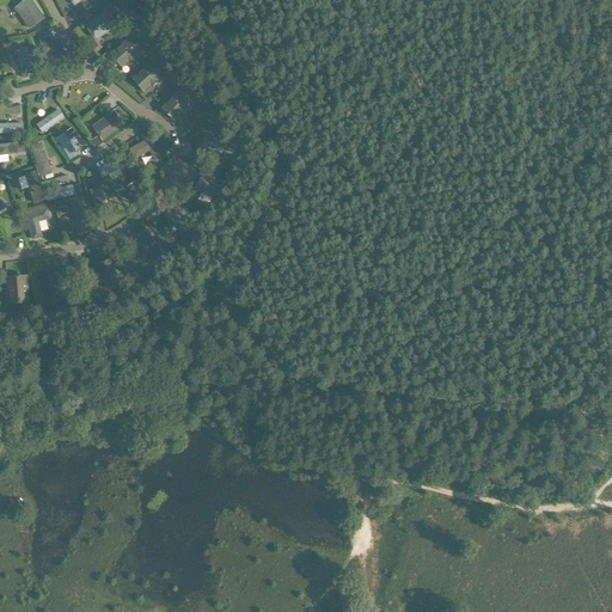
[(46,18),(31,0),(26,0),(14,8),(29,30),(46,18)]
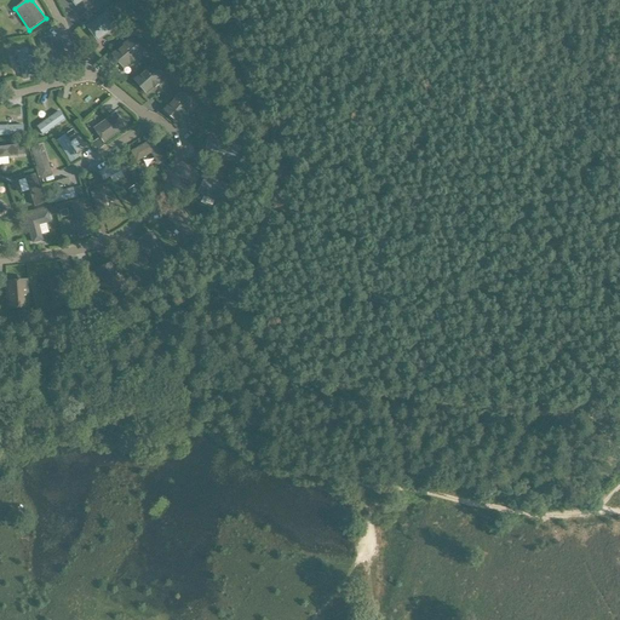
[(90,11),(82,16),(87,21),(93,16),(90,11)]
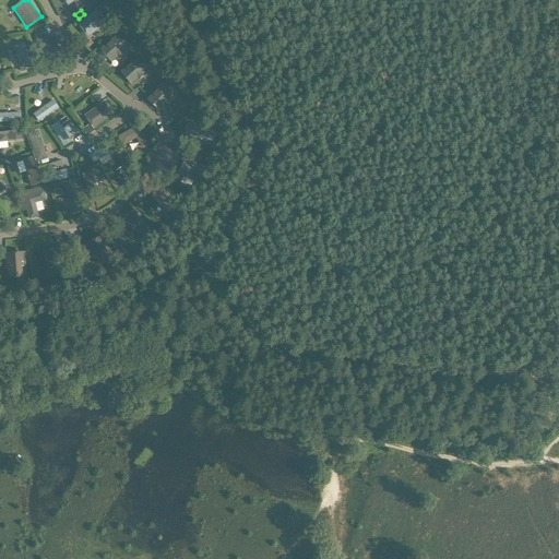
[(96,10),(78,23),(88,37),(107,24),(96,10)]
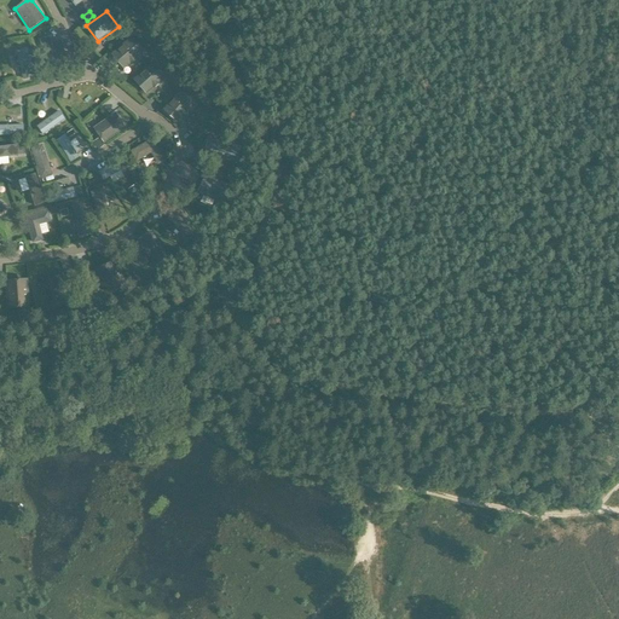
[(50,36),(40,40),(48,67),(59,63),(50,36)]
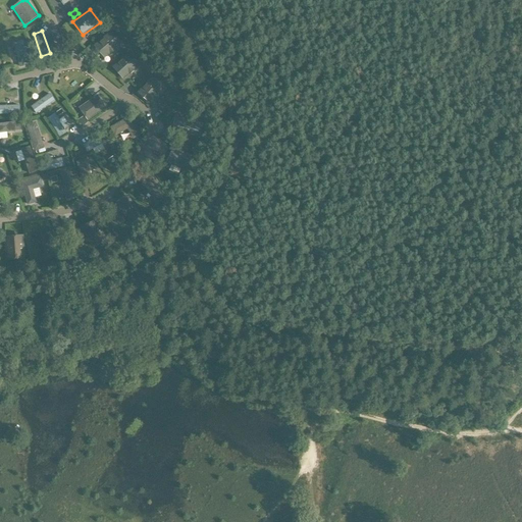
[(121,45),(110,32),(94,46),(105,58),(111,53),(111,54),(115,50),(121,45)]
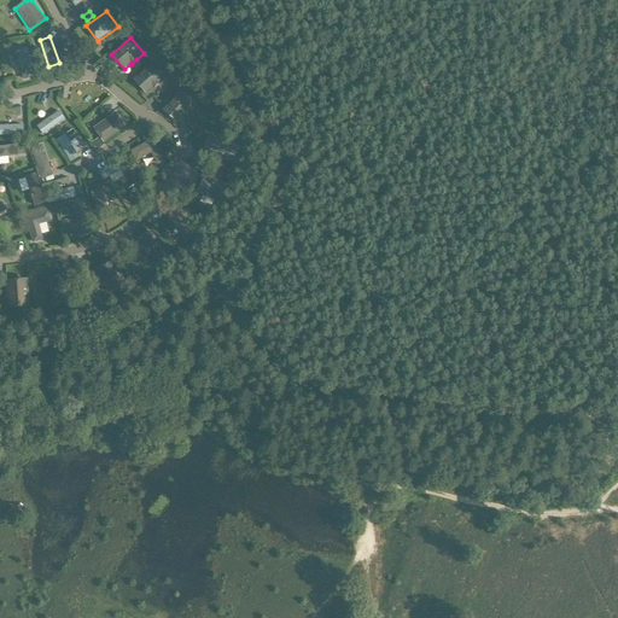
[(28,50),(17,52),(23,80),(35,76),(28,50)]
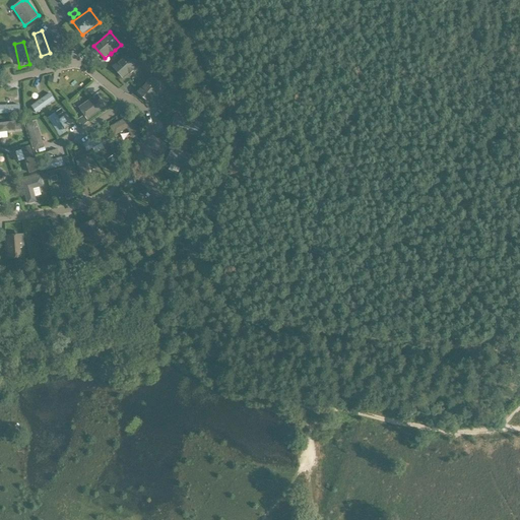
[(128,53),(112,67),(123,79),(129,74),(130,74),(134,71),(133,70),(139,65),(128,53)]
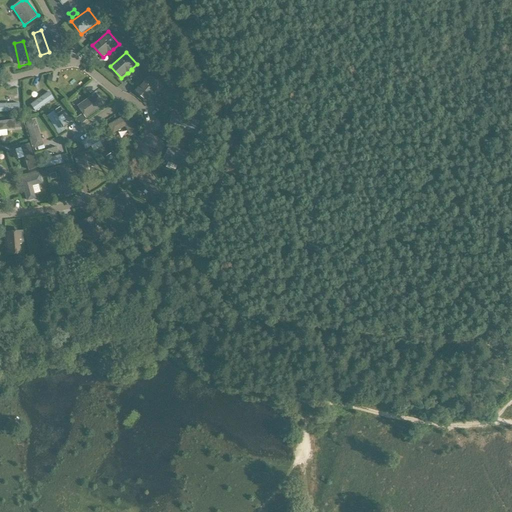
[(70,97),(88,81),(81,73),(64,90),(70,97)]
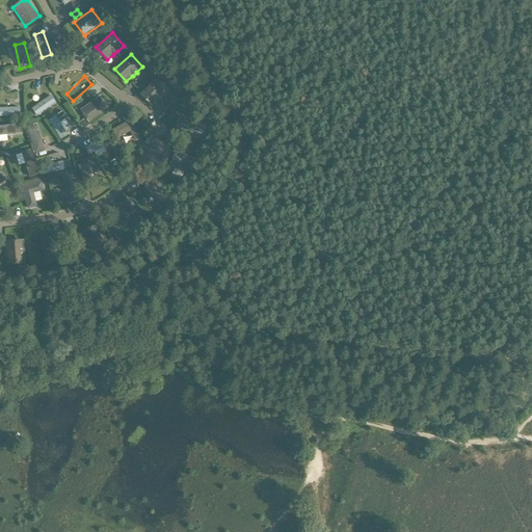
[(167,89),(155,78),(140,95),(153,106),(159,100),(162,96),(167,89)]
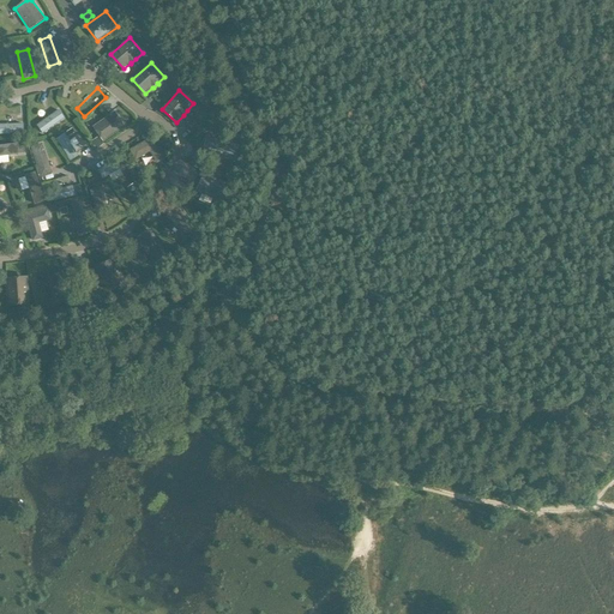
[(58,110),(36,126),(42,134),(64,119),(58,110)]
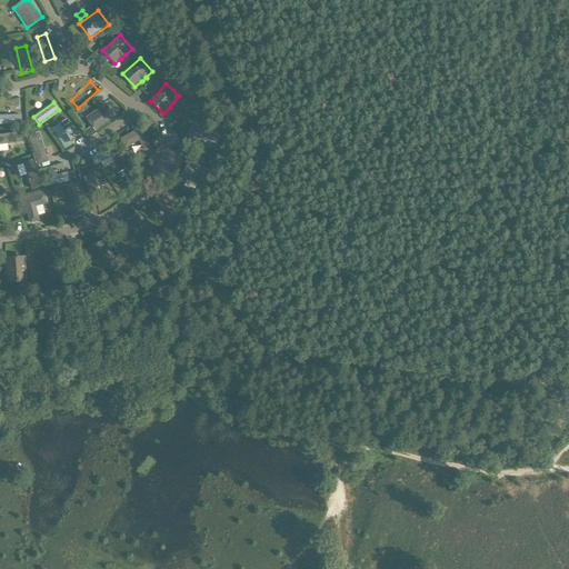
[(107,105),(87,118),(96,132),(116,118),(107,105)]
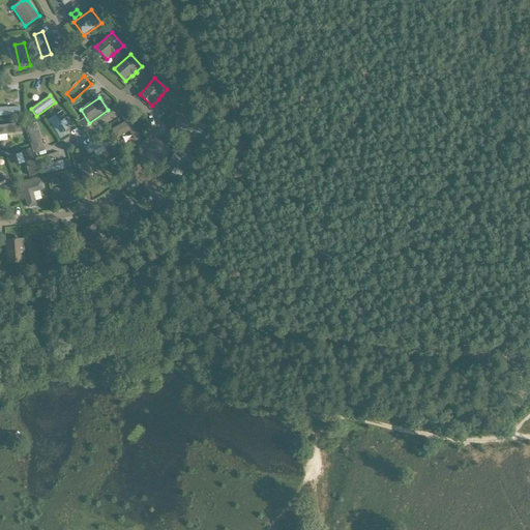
[(20,108),(0,108),(0,116),(20,116),(20,108)]
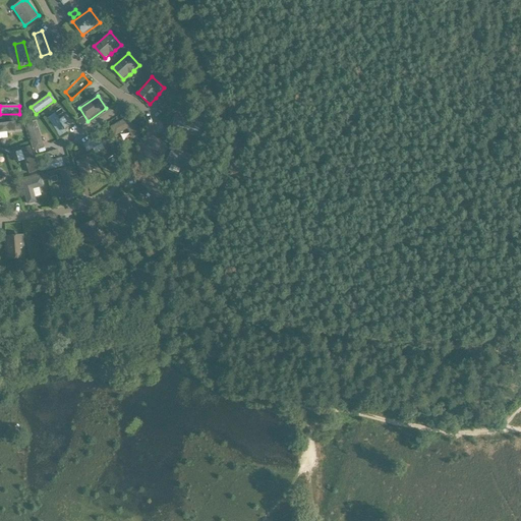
[(54,114),(47,118),(60,137),(66,132),(54,114)]
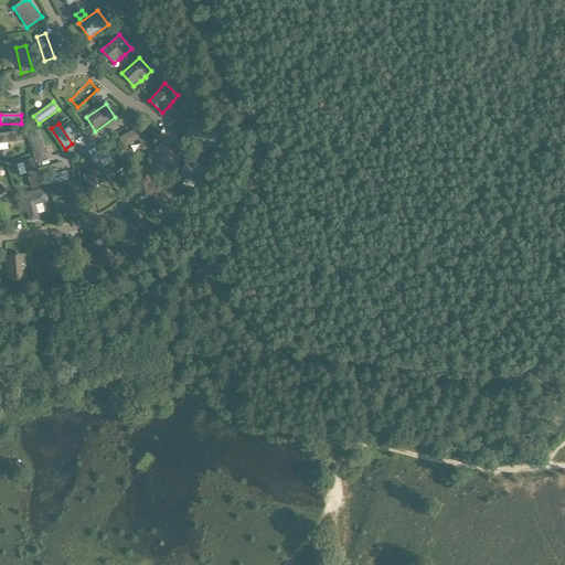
[(141,125),(119,138),(125,148),(138,140),(145,151),(153,146),(141,125)]
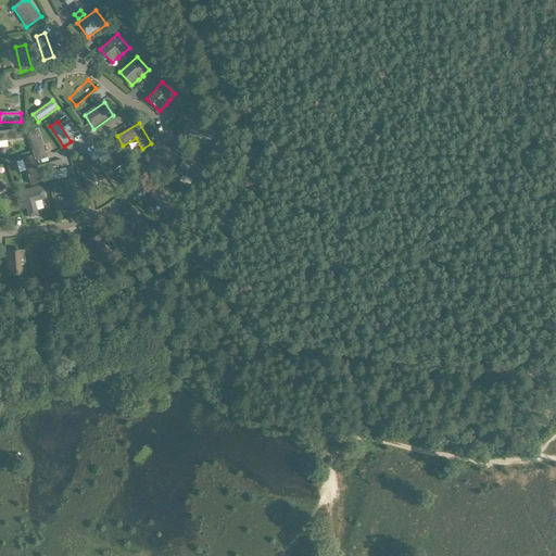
[(83,128),(86,134),(92,129),(89,124),(83,128)]
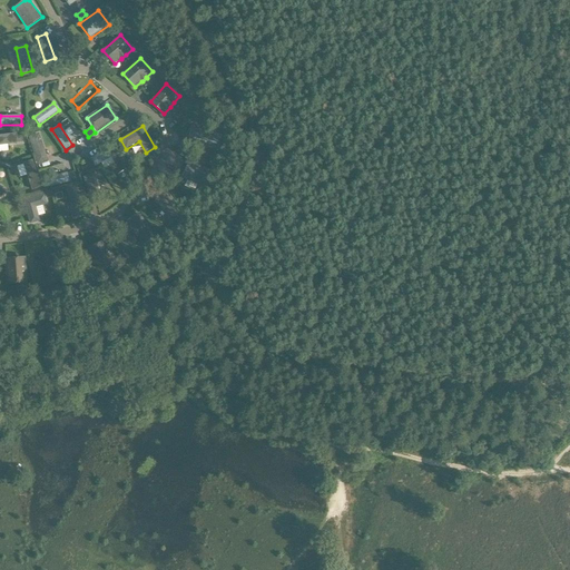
[(192,128),(188,144),(218,149),(222,134),(192,128)]
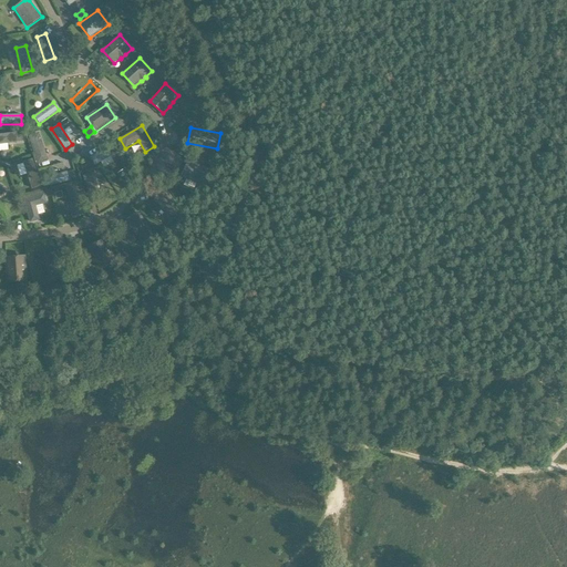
[(0,144),(22,142),(21,133),(0,135),(0,144)]
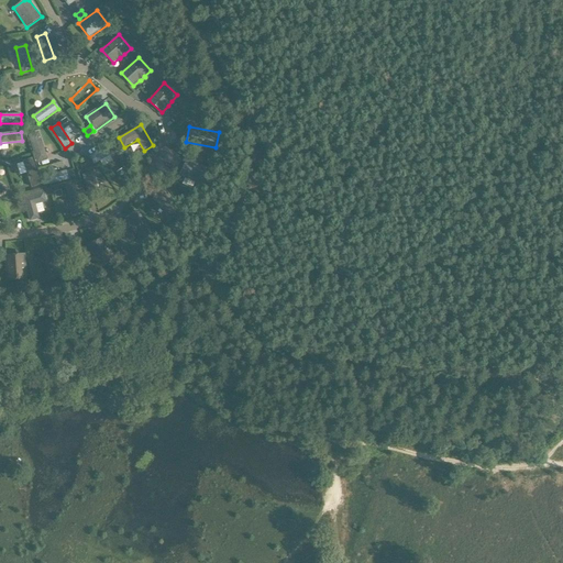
[(37,133),(29,136),(37,161),(41,159),(42,161),(46,159),(46,158),(45,154),(44,154),(37,133)]
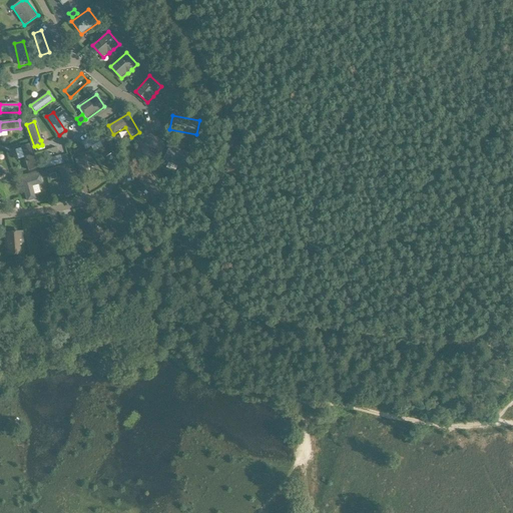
[(101,132),(82,142),(86,149),(104,139),(101,132)]
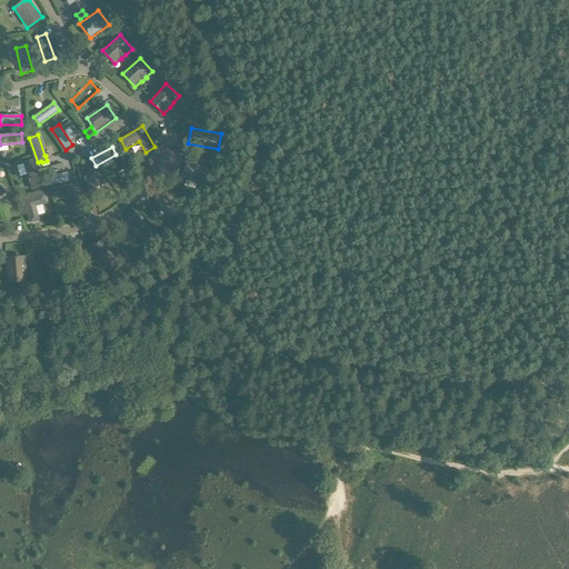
[(23,163),(32,190),(40,187),(31,160),(23,163)]
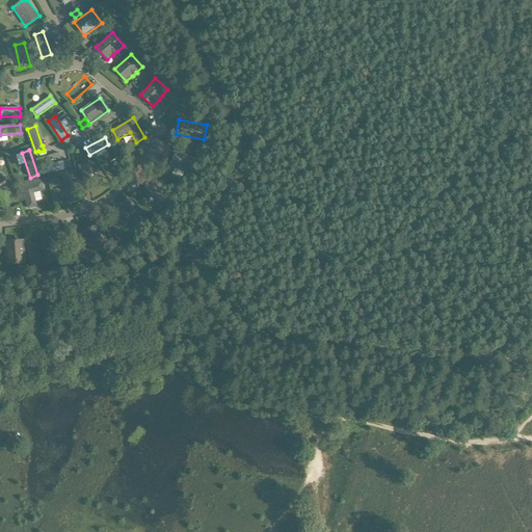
[(177,150),(169,165),(190,176),(198,159),(177,150)]
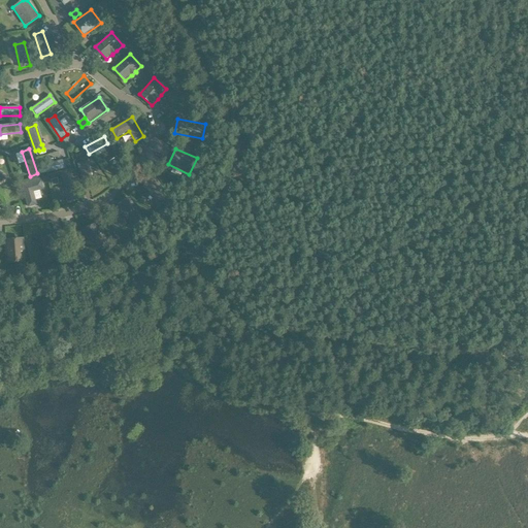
[(62,160),(41,166),(43,173),(64,168),(62,160)]
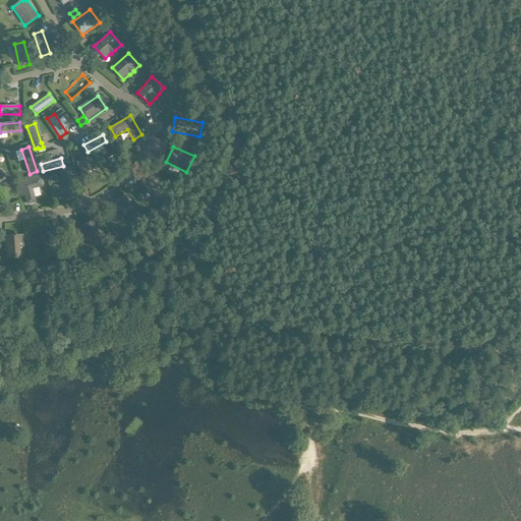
[(87,159),(76,162),(83,188),(94,185),(87,159)]
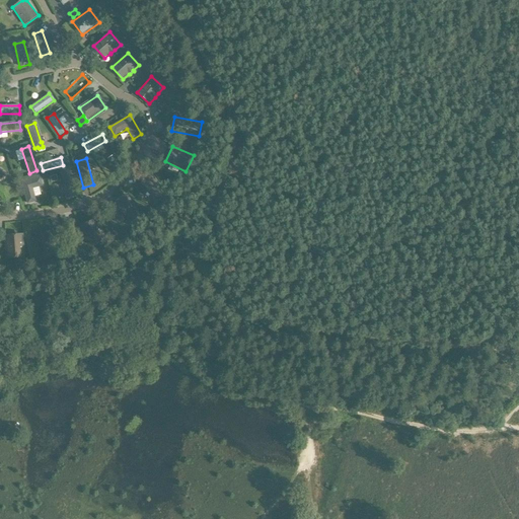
[(60,173),(67,199),(77,196),(70,170),(60,173)]
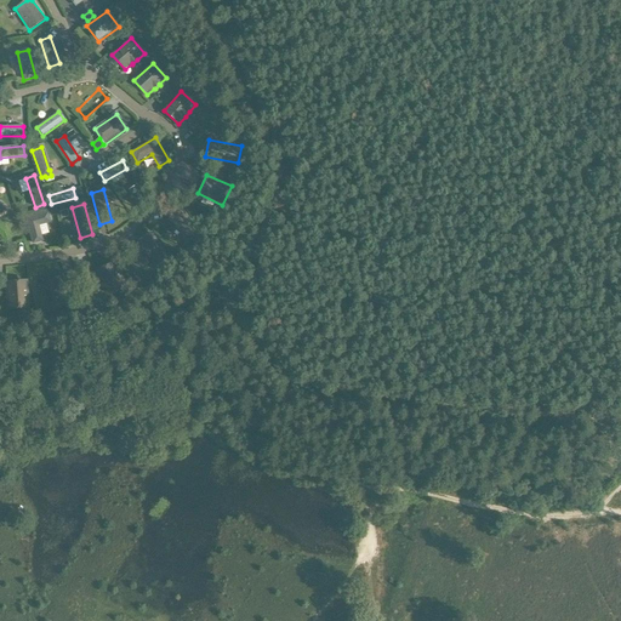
[(32,245),(43,241),(39,226),(51,223),(47,212),(24,218),(32,245)]
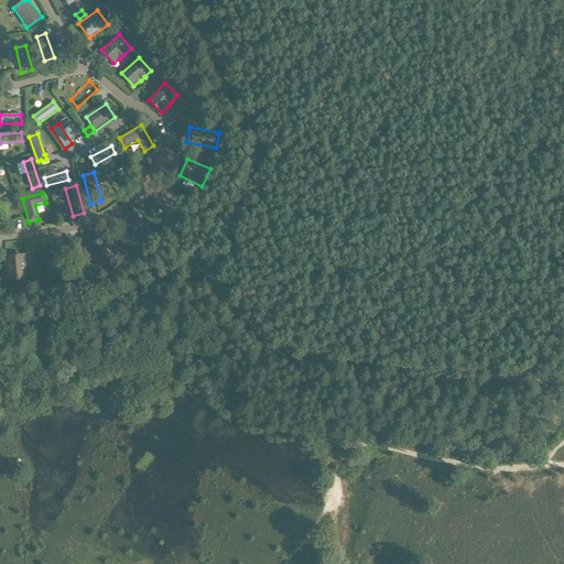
[(138,210),(126,219),(141,243),(154,235),(138,210)]
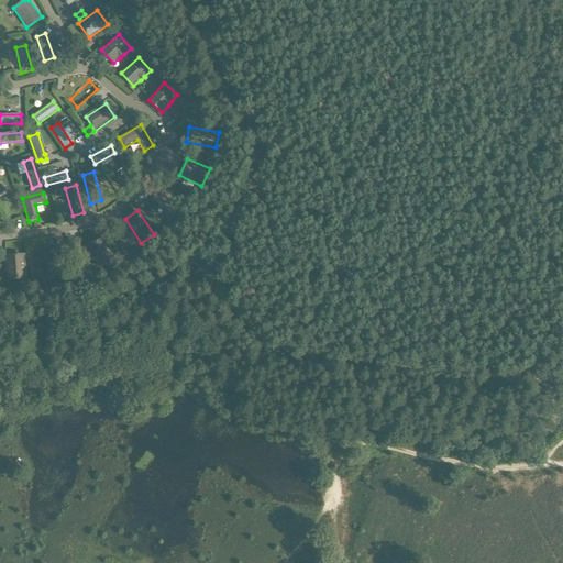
[(105,240),(89,246),(98,266),(113,260),(105,240)]
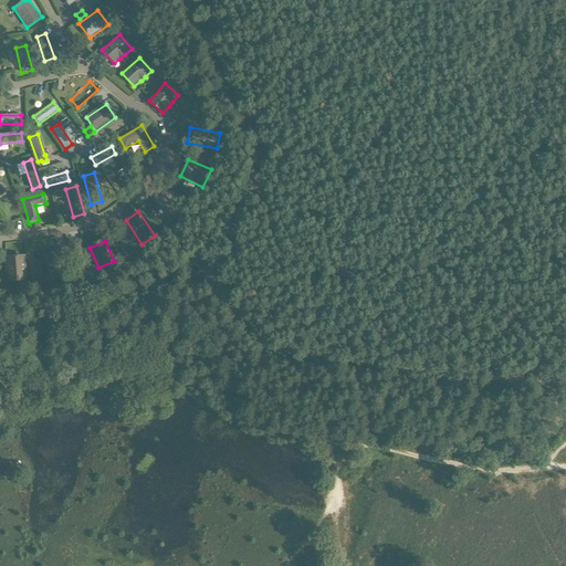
[(61,250),(42,254),(49,282),(67,278),(61,250)]
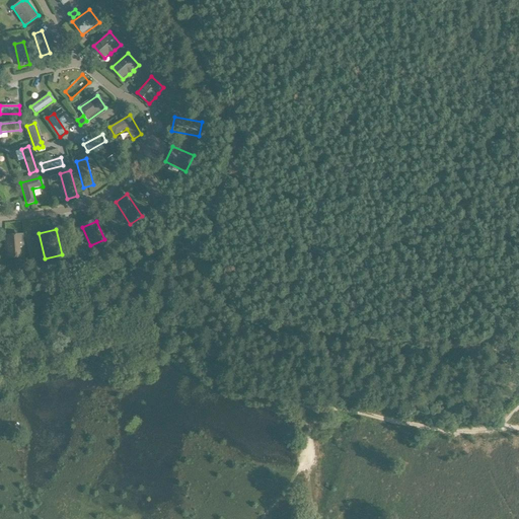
[(114,229),(107,232),(112,239),(118,235),(114,229)]
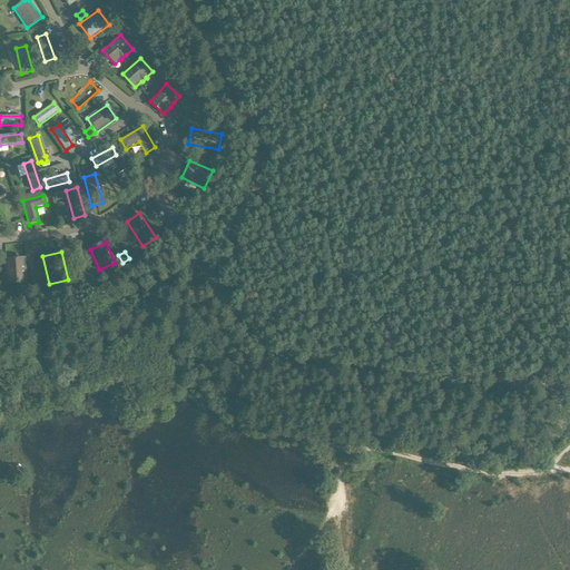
[(22,259),(6,261),(8,283),(25,282),(22,259)]
